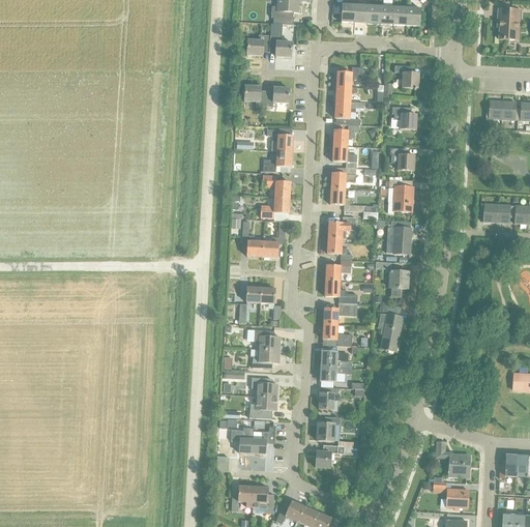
[(277,0),(277,5),(271,4),(271,16),(273,16),(273,23),(293,24),(293,10),(298,10),(298,0),(277,0)]
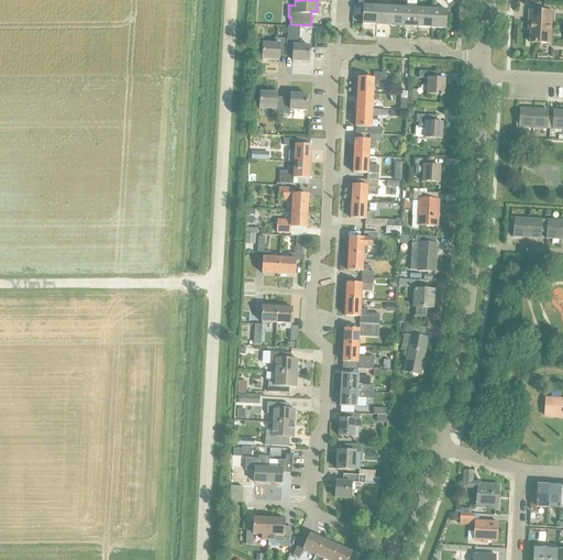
[(405,4),(404,24),(418,25),(419,6),(417,6),(417,0),(407,0),(407,6),(405,4)]
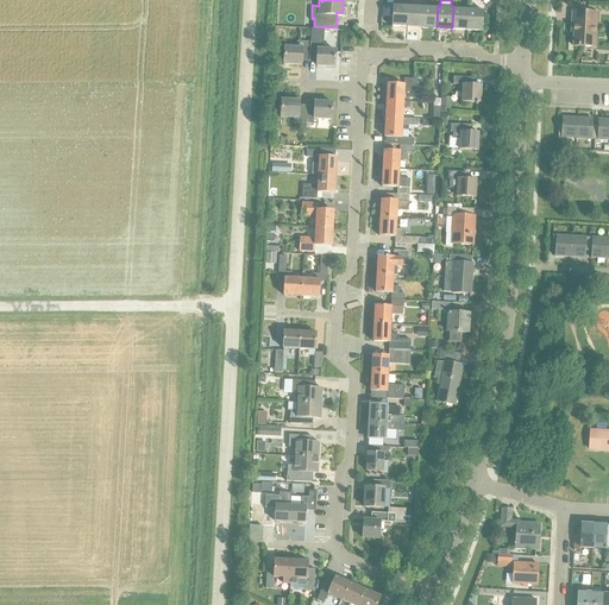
[(391,24),(407,25),(408,4),(393,2),(391,24)]
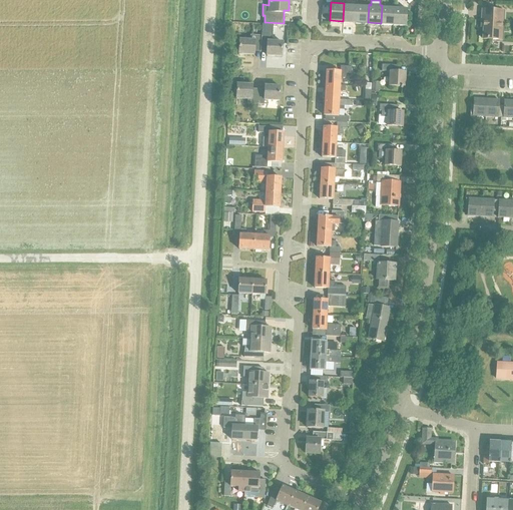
[(343,21),(356,22),(357,4),(344,3),(343,21)]
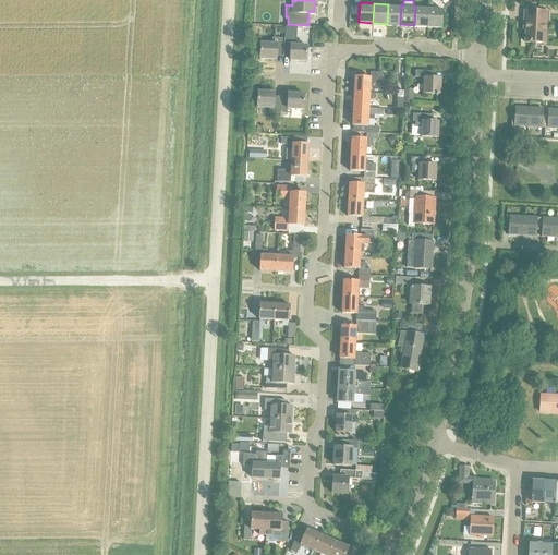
[(387,24),(400,24),(401,4),(388,4),(387,24)]
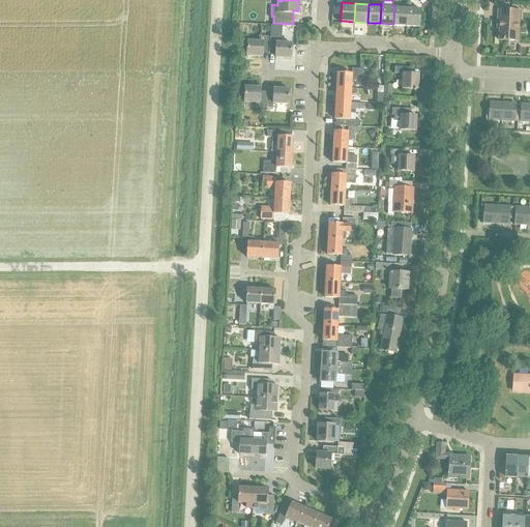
[(393,24),(406,25),(407,6),(394,5),(393,24)]
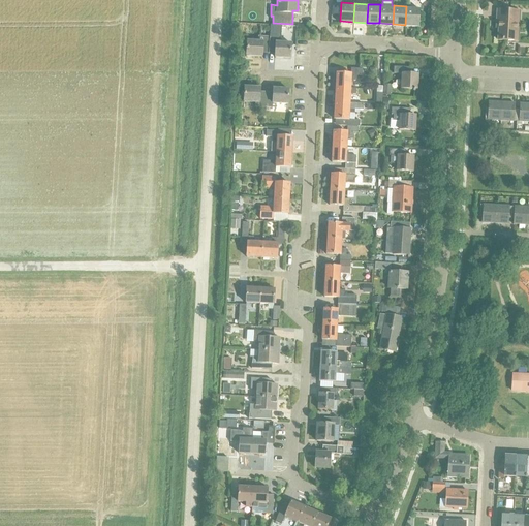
[(406,6),(405,25),(418,25),(419,7),(406,6)]
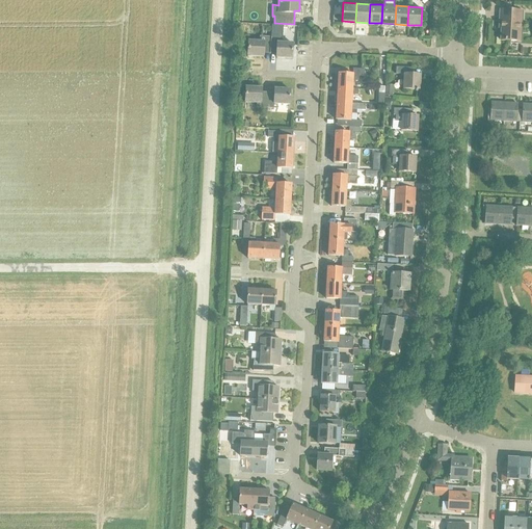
[(523,18),(523,8),(500,7),(500,17),(502,17),(501,37),(519,38),(521,18),(523,18)]
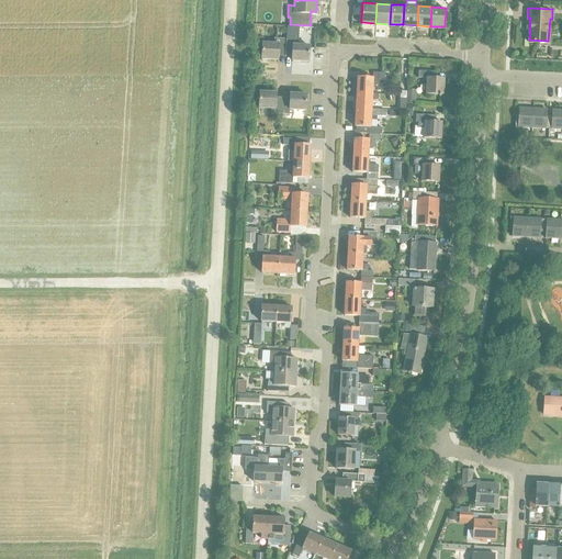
[(279,53),(287,53),(288,35),(276,35),(274,41),(262,40),(261,56),(279,57),(279,53)]
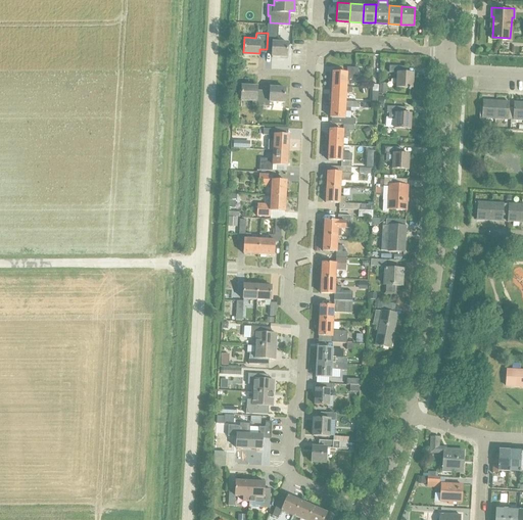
[(268,33),(267,49),(272,50),(272,54),(288,55),(288,40),(278,39),(278,34),(268,33)]
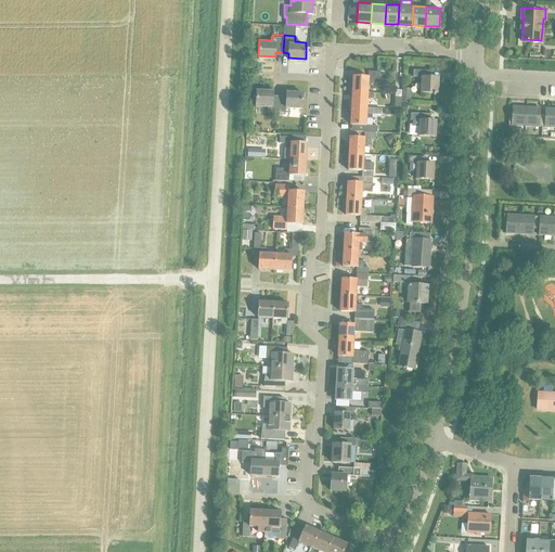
[(421,90),(438,91),(439,76),(428,75),(429,68),(413,67),(413,74),(422,75),(421,90)]
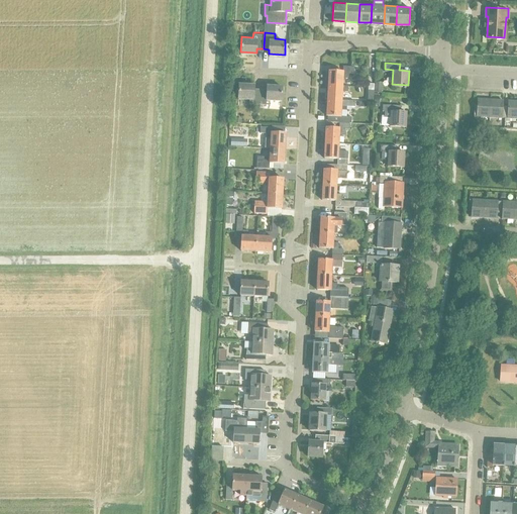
[(329,69),(328,84),(343,85),(343,84),(343,76),(349,77),(349,71),(354,71),(354,65),(343,64),(343,70),(329,69)]
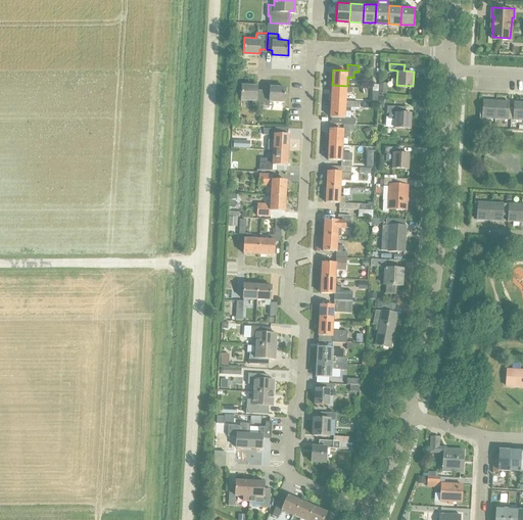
[(253,103),(264,103),(265,91),(257,91),(257,84),(242,83),(241,98),(253,98),(253,103)]
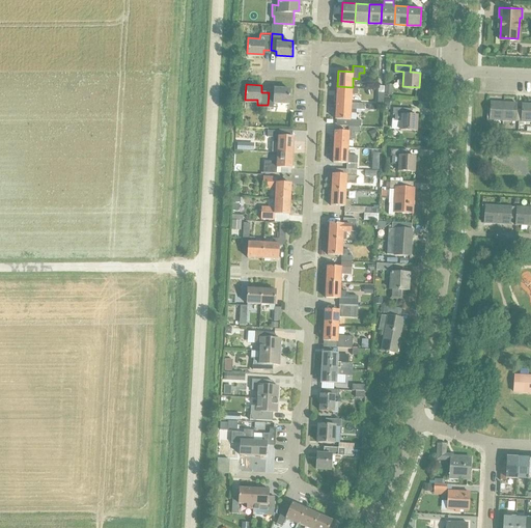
[(269,92),(268,105),(278,106),(278,101),(289,102),(290,87),(275,86),(274,92),(269,92)]
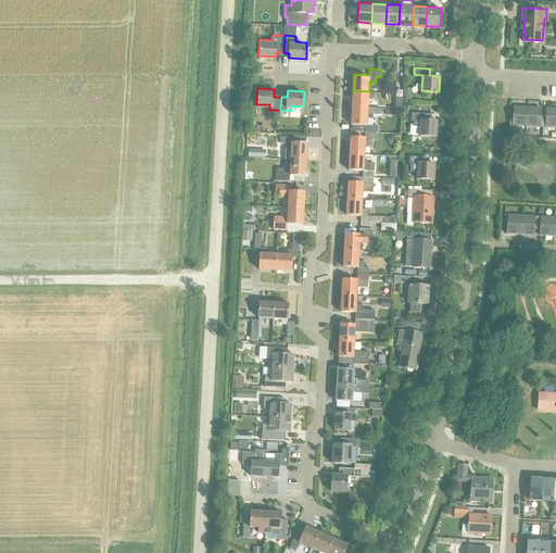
[(353,90),(352,107),(368,108),(368,105),(369,96),(375,97),(375,90),(369,90),(369,91),(353,90)]
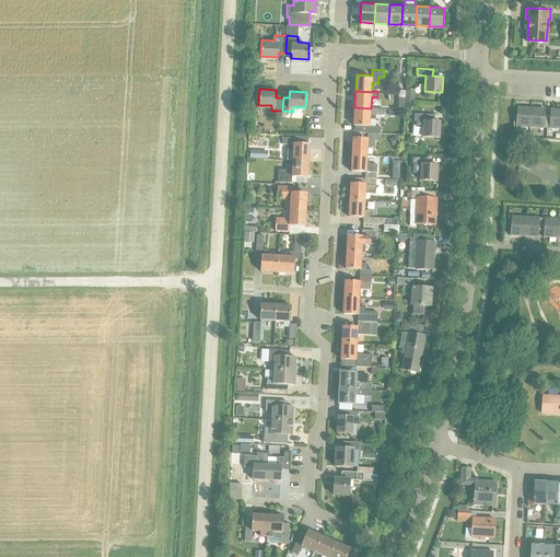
[(513,124),(531,125),(532,106),(517,105),(517,112),(514,112),(513,124)]
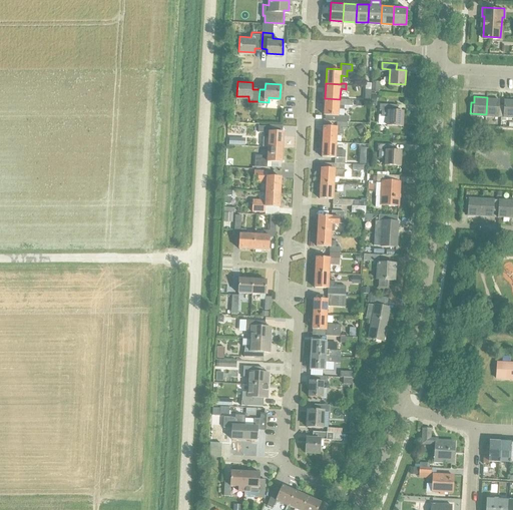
[(338,119),(348,120),(349,120),(350,114),(339,113),(340,103),(345,103),(353,103),(353,98),(345,98),(340,97),(340,99),(325,98),(324,112),(329,113),(329,119),(338,119)]
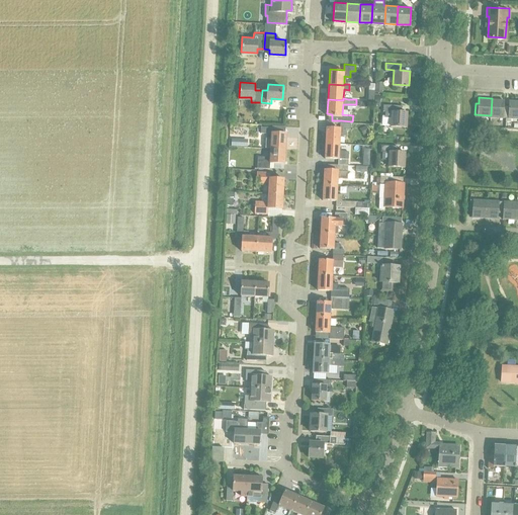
[(491,115),(506,116),(507,104),(504,104),(505,99),(492,98),(491,115)]
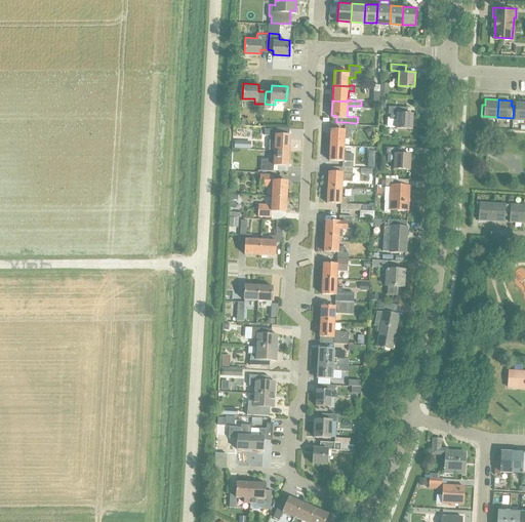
[(513,118),(524,118),(524,99),(517,101),(516,106),(514,106),(513,118)]
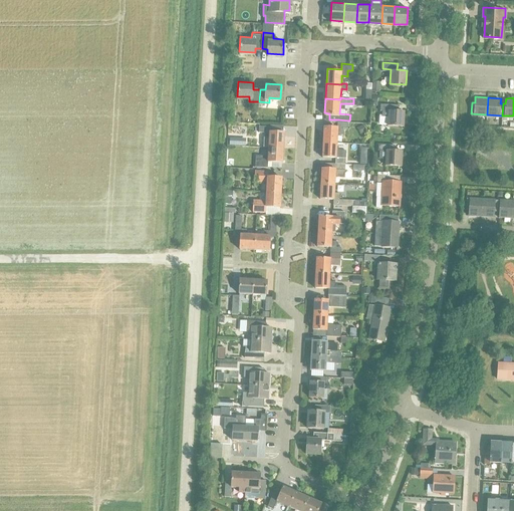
[(379,112),(379,121),(388,121),(388,123),(404,124),(404,109),(398,109),(399,103),(380,102),(380,108),(382,108),(381,113),(379,112)]
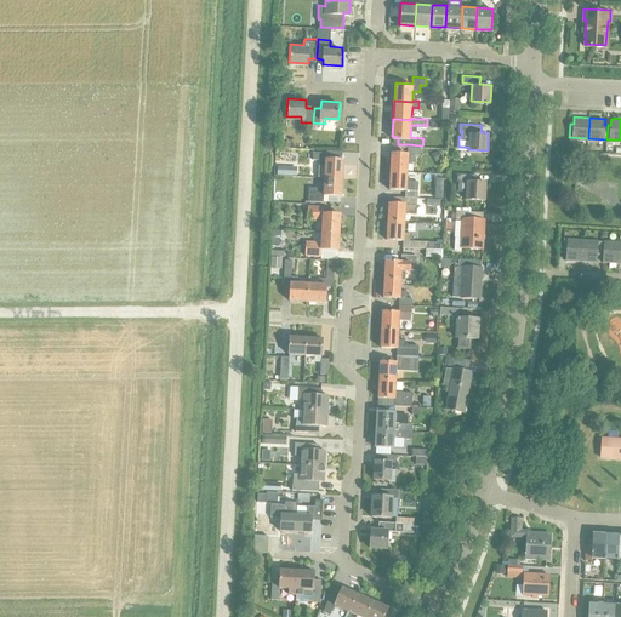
[(392,152),(391,169),(408,170),(408,160),(415,160),(415,153),(420,153),(421,146),(409,144),(408,152),(392,152)]
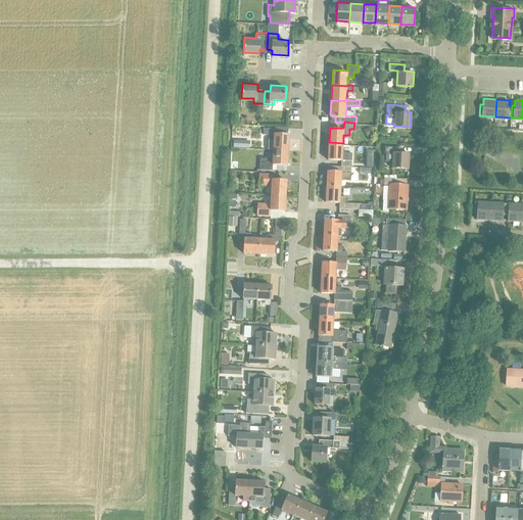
[(268,147),(274,148),(274,147),(289,148),(289,133),(275,133),(276,127),(264,126),(264,132),(269,132),(268,147)]
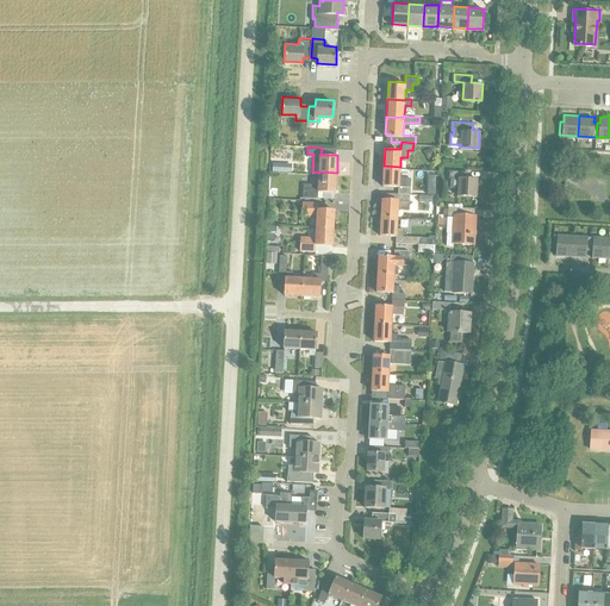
[(384,166),(383,183),(399,185),(399,192),(410,192),(411,177),(406,177),(399,176),(400,167),(384,166)]
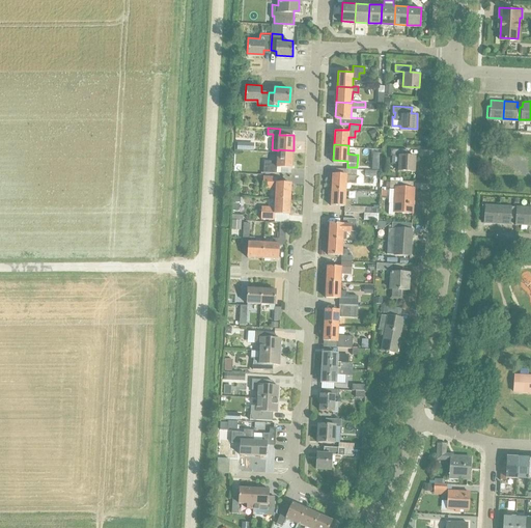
[(398,169),(415,170),(415,155),(406,154),(406,147),(391,146),(390,154),(392,154),(392,161),(398,162),(398,169)]
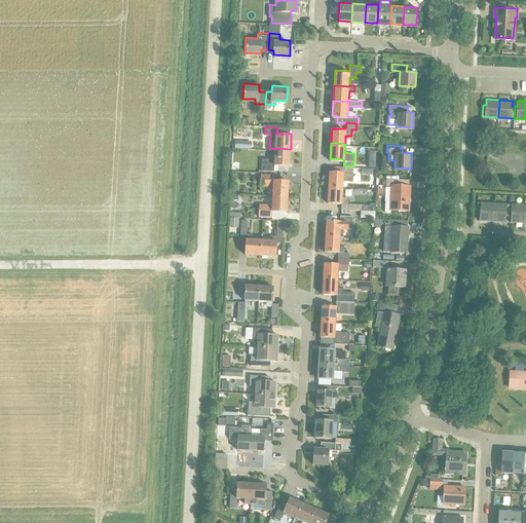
[(262,156),(262,162),(261,169),(275,169),(275,163),(290,163),(291,149),(275,148),(275,149),(275,157),(262,156)]
